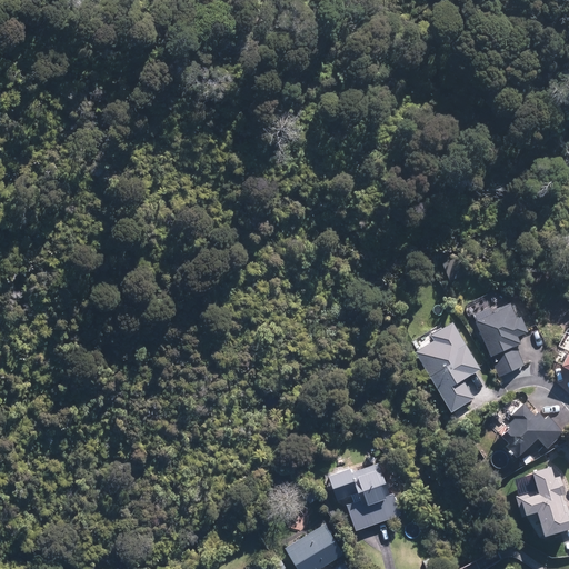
[(517,301),(478,319),(502,375),(526,363),(517,345),(523,342),(521,336),(530,331),(517,301)]
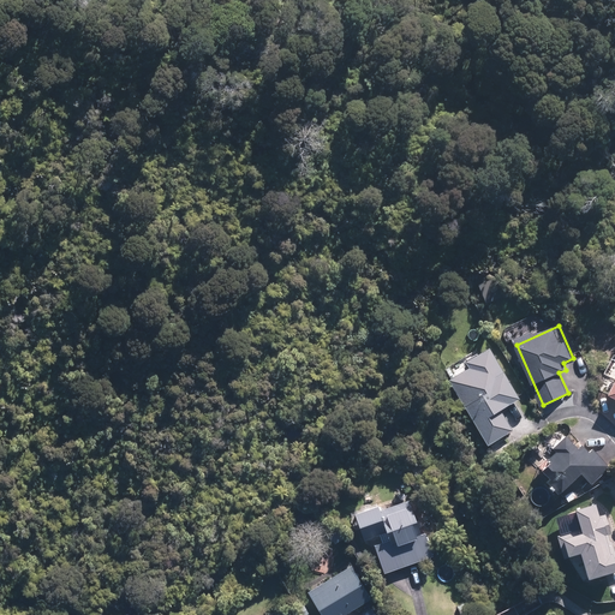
[(477,350),(447,368),(491,445),(514,430),(502,408),(520,398),(491,348),(479,354),(477,350)]
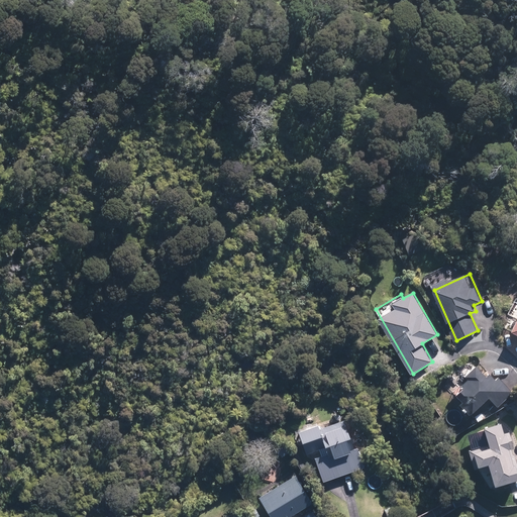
[(516,298),(508,313),(515,317),(509,328),(516,332),(516,298)]
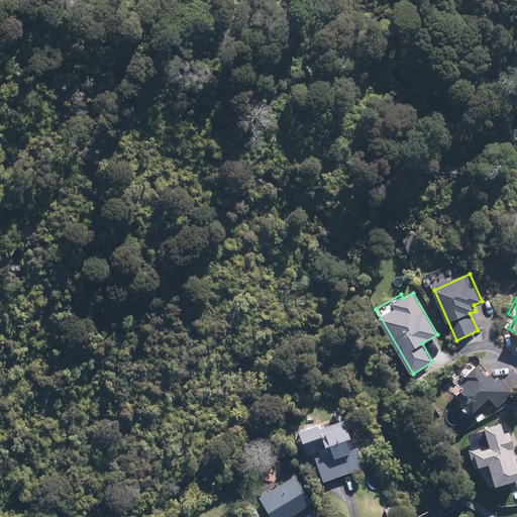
[(513,393),(500,377),(497,379),(491,372),(487,375),(479,367),(470,374),(473,378),(464,384),(467,387),(460,393),(464,398),(461,400),(473,413),(492,398),(498,406),(513,393)]
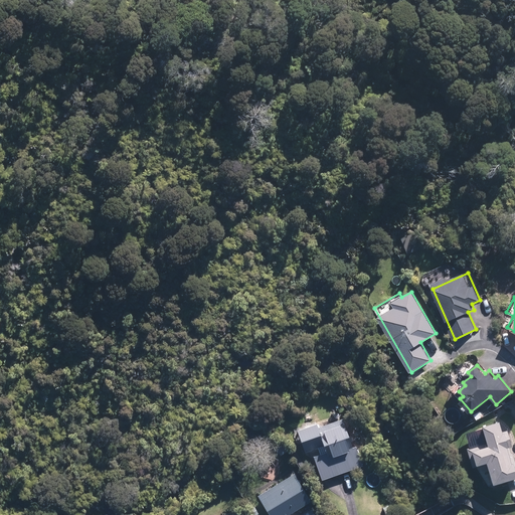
[(315,455),(324,479),(365,465),(348,416),(323,425),(321,420),(300,428),(308,452),(318,449),(320,453),(315,455)]
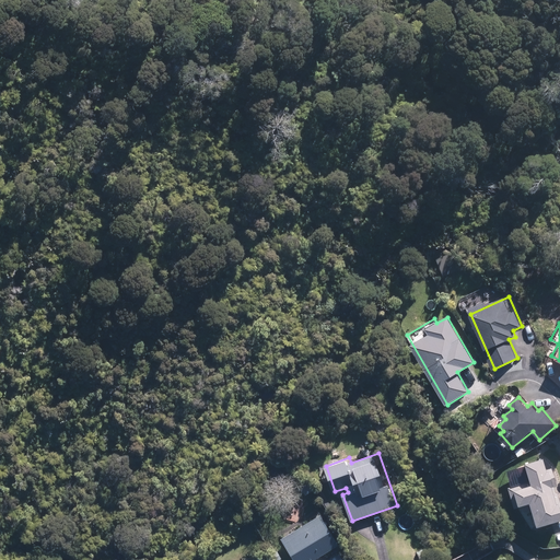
[(546,457),(525,462),(531,485),(516,488),(521,504),(534,501),(539,525),(559,520),(559,501),(557,489),(559,488),(555,467),(548,468),(546,457)]
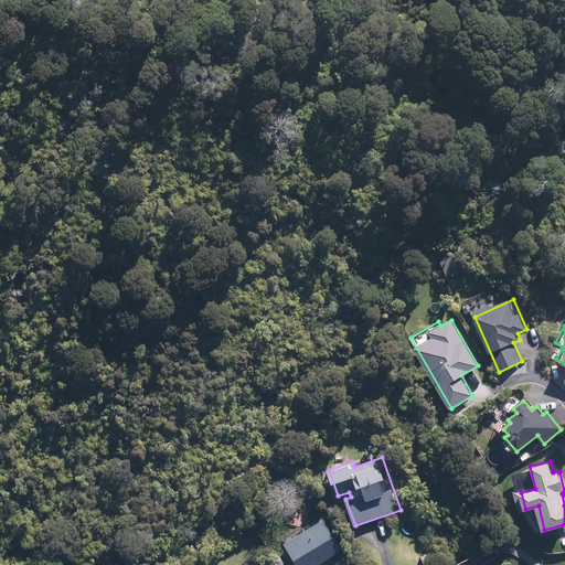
[(317,564),(343,547),(321,515),(281,543),(296,564),(317,564)]
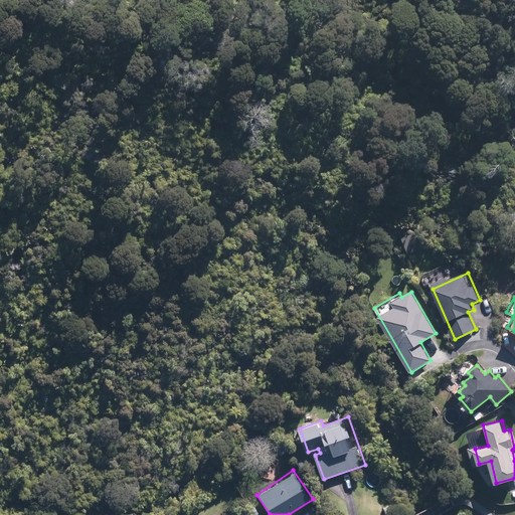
[(241,514),(234,503),(226,509),(229,514),(226,514),(241,514)]
